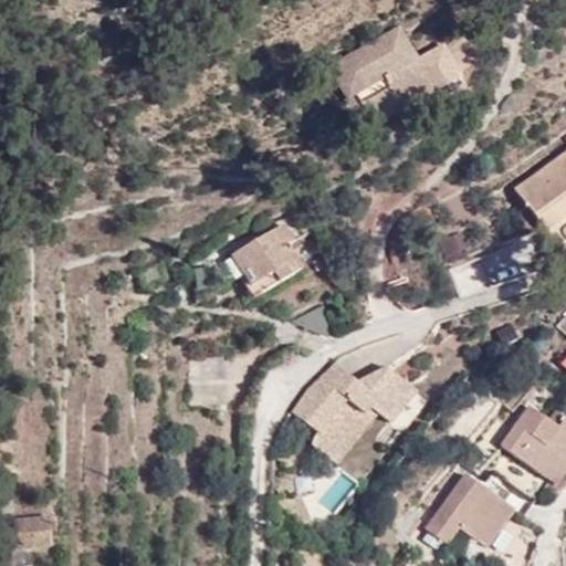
[(408,103),(444,83),(429,54),(417,61),(399,29),(328,67),(345,97),(357,91),(365,106),(399,87),(408,103)]
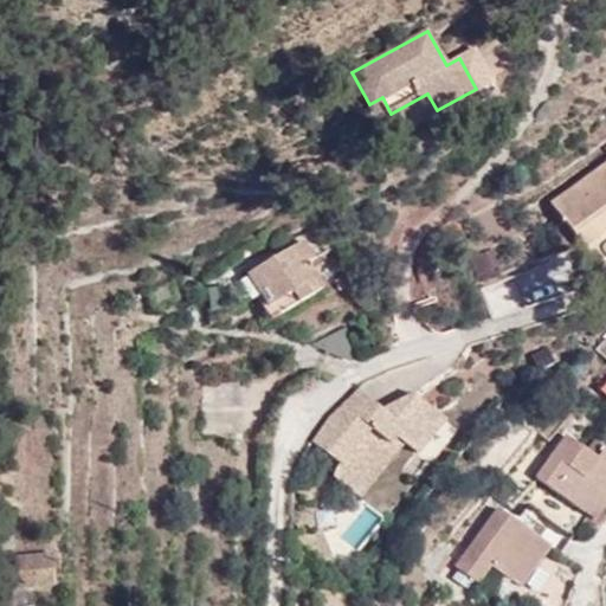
[(476,89),(491,81),(474,50),(459,58),(476,89)]
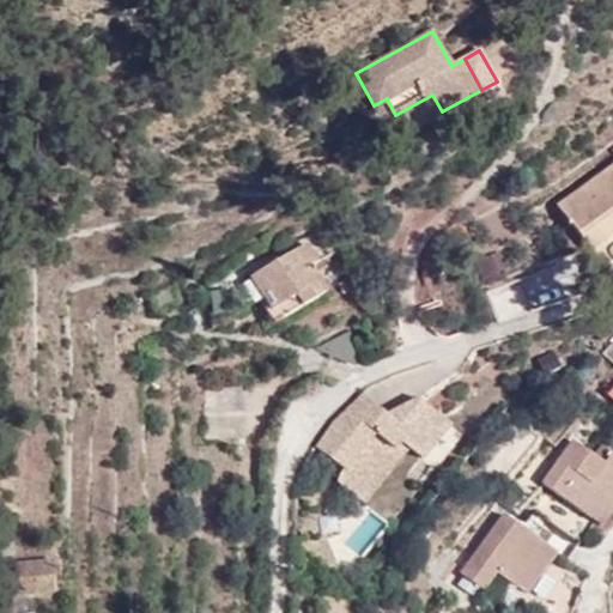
[(447,122),(486,99),(481,90),(442,111),(447,122)]
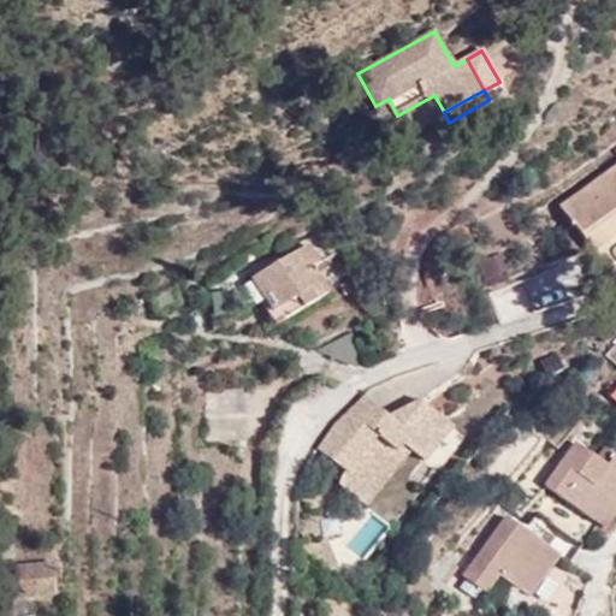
[(394,140),(444,112),(434,95),(397,116),(389,99),(375,106),(394,140)]
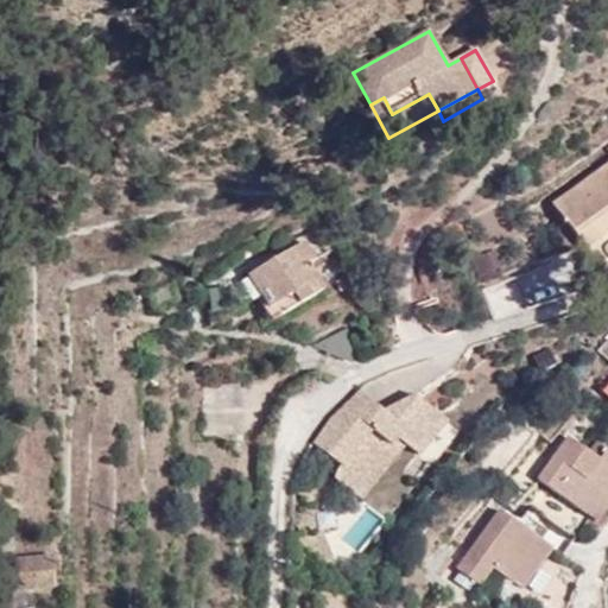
[(607,164),(555,203),(580,239),(607,219),(607,164)]
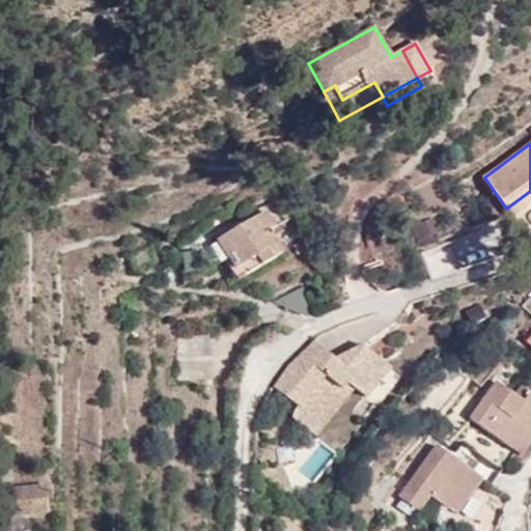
[(512,217),(530,203),(530,191),(506,208),(512,217)]
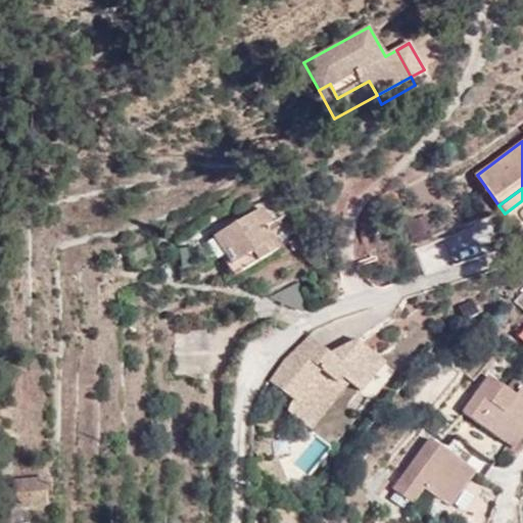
[(214,236),(235,274),(278,249),(265,227),(272,223),(263,207),(214,236)]
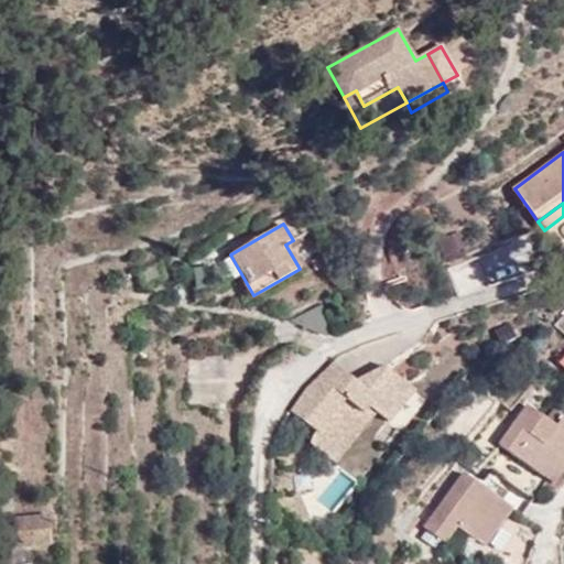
[(445,263),(466,255),(457,232),(435,241),(445,263)]
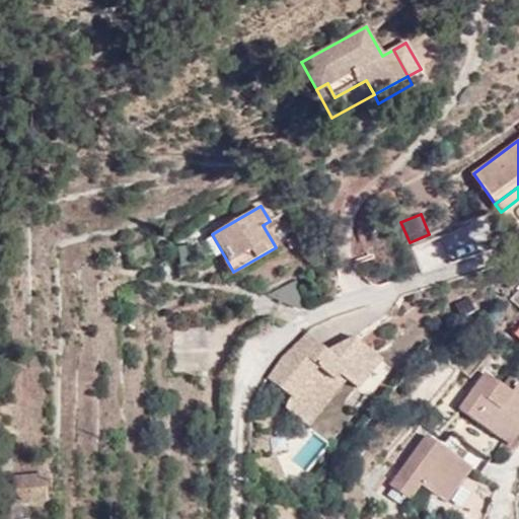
[(298,308),(309,303),(296,279),(268,294),(298,308)]
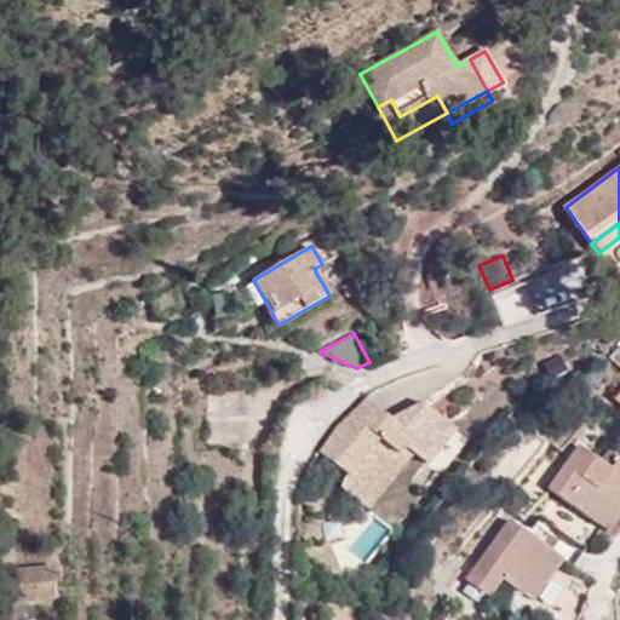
[(208,396),(210,443),(247,443),(247,385),(225,385),(224,396),(208,396)]
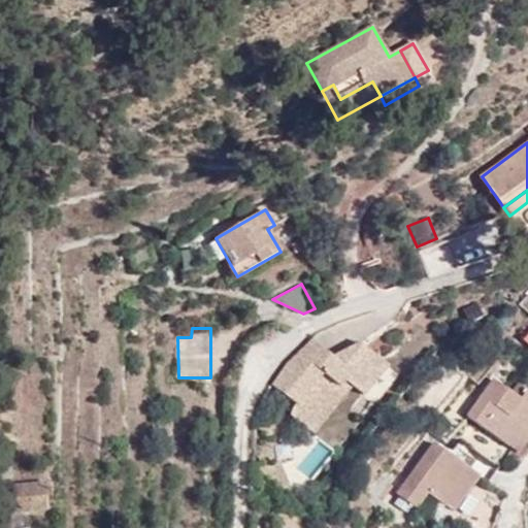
[(365,392),(389,362),(363,341),(360,339),(337,357),(315,338),(288,362),(272,383),(297,402),(302,395),(327,415),(353,382),(365,392)]
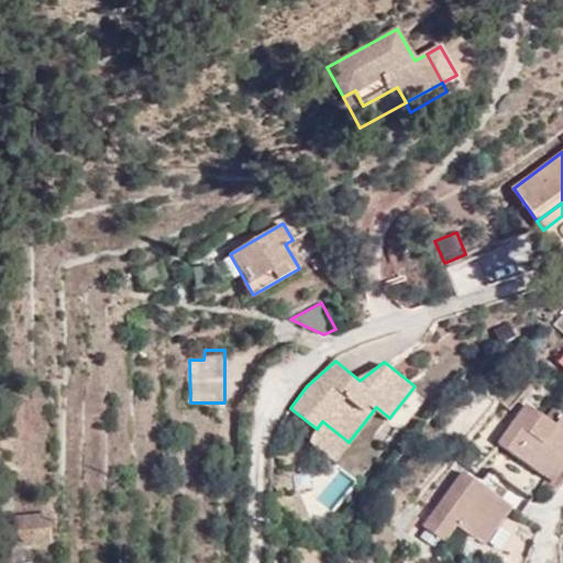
[(562,442),(562,415),(555,427),(525,404),(496,441),(540,474),(562,442)]
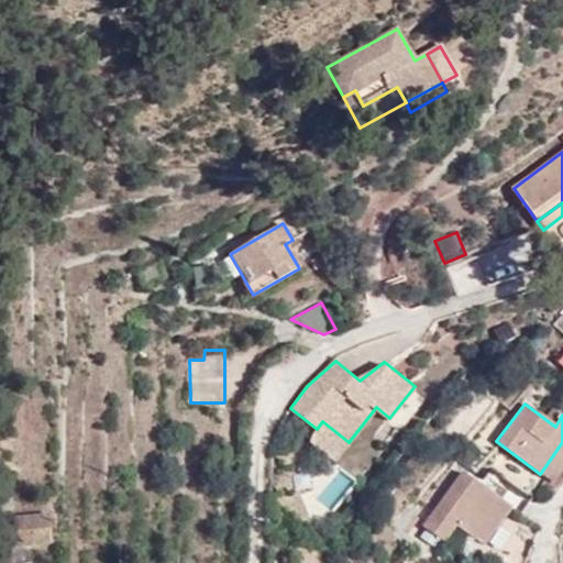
[(349,442),(322,421),(317,429),(315,431),(310,440),(335,460),(349,442)]
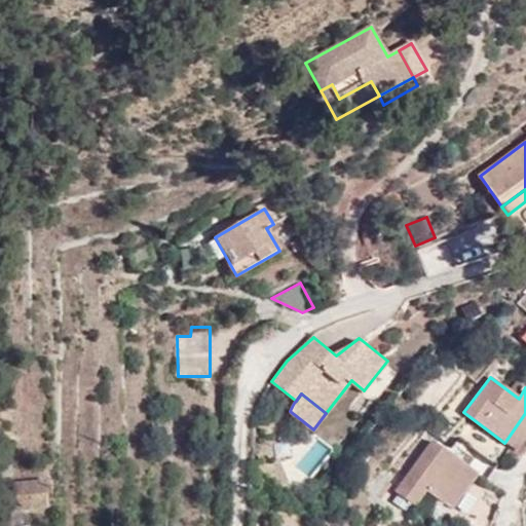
[(525,413),(504,443),(514,450),(525,434),(525,413)]
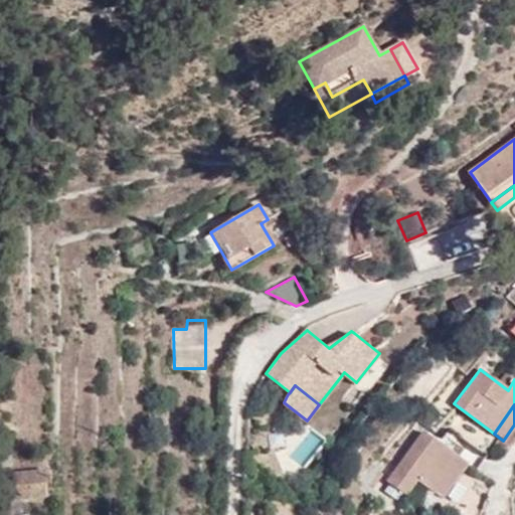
[(387,480),(405,493),(416,478),(441,496),(465,463),(421,432),(387,480)]
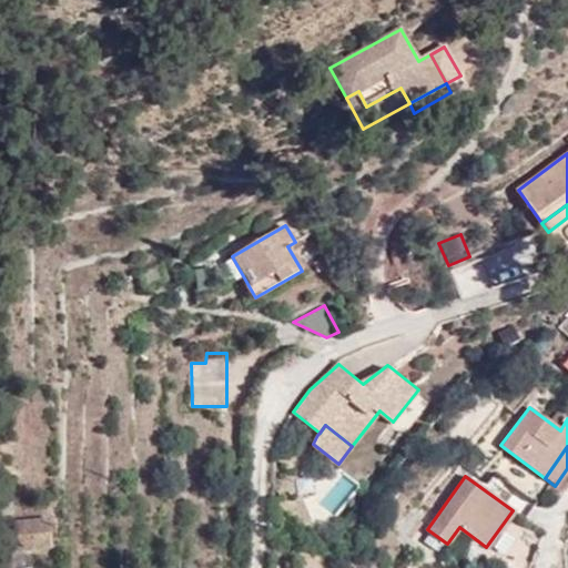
[(49,516),(28,517),(30,545),(51,544),(49,516)]
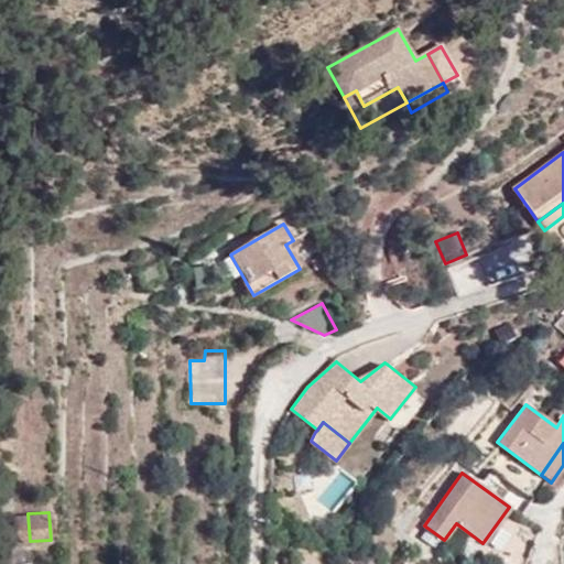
[(30,541),(28,513),(11,513),(13,542),(30,541)]
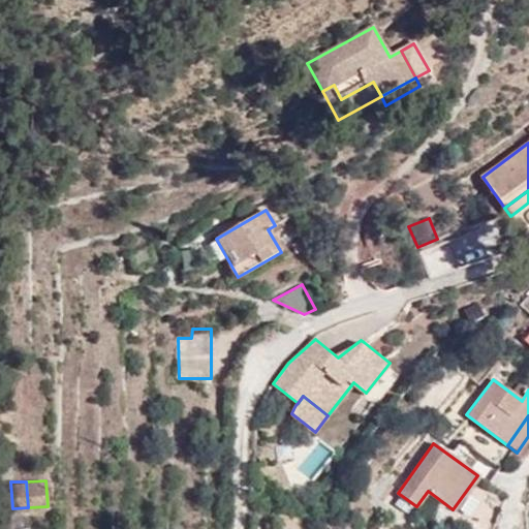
All buildings are outlined.
